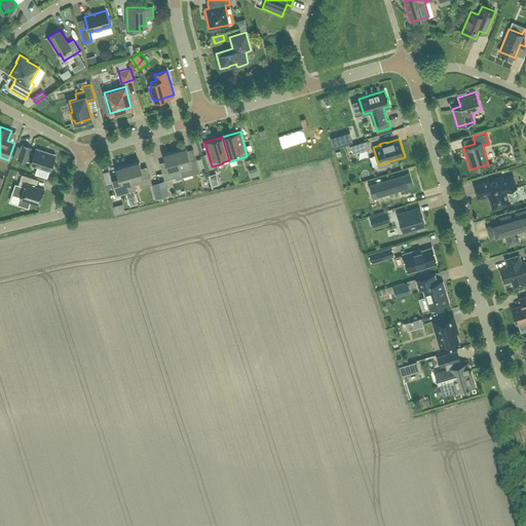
[(365,141),(350,145),(352,153),(367,149),(365,141)]
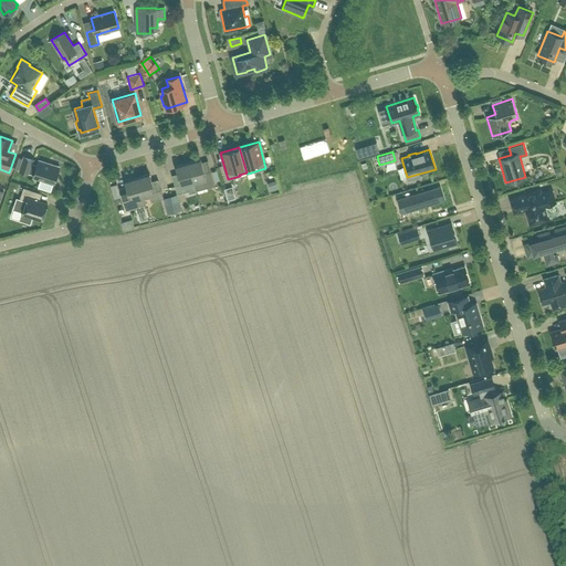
[(33,158),(23,155),(19,170),(29,174),(29,173),(33,175),(33,176),(54,182),(60,166),(39,159),(37,165),(32,163),(33,158)]
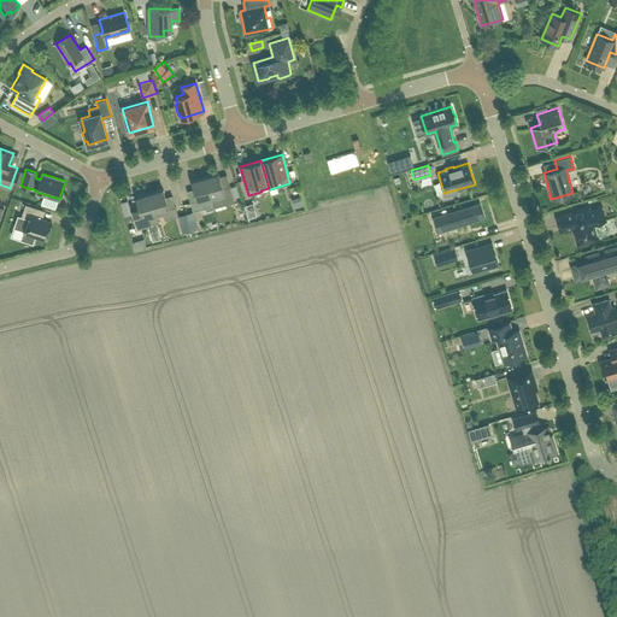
[(205,176),(213,207),(234,201),(230,186),(223,188),(218,172),(205,176)]
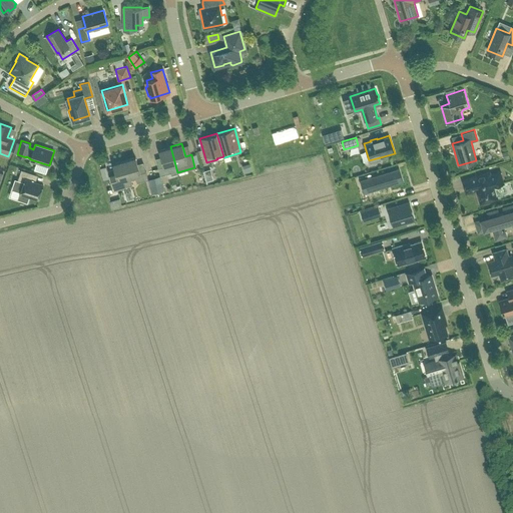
[(178,173),(177,172),(170,146),(159,150),(164,166),(158,167),(160,175),(171,172),(172,174),(178,173)]
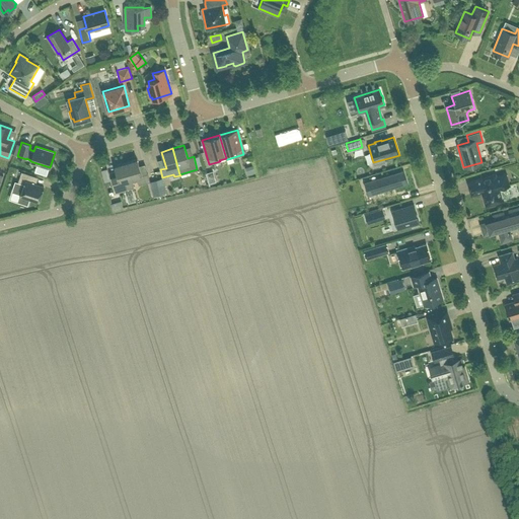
[(137,159),(126,162),(131,179),(137,177),(139,184),(150,181),(148,173),(142,175),(137,159)]
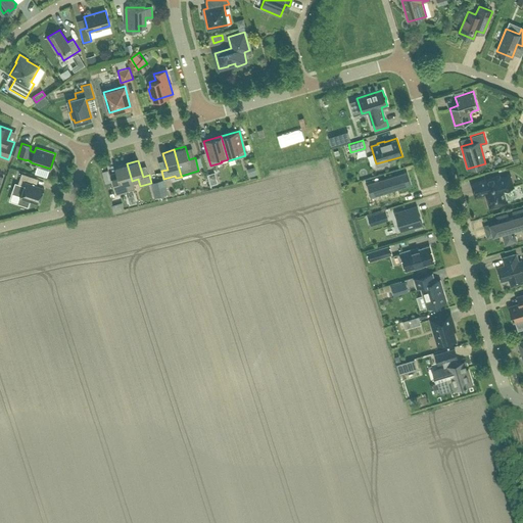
[(126,183),(132,181),(127,163),(115,167),(117,174),(111,176),(116,192),(128,189),(126,183)]
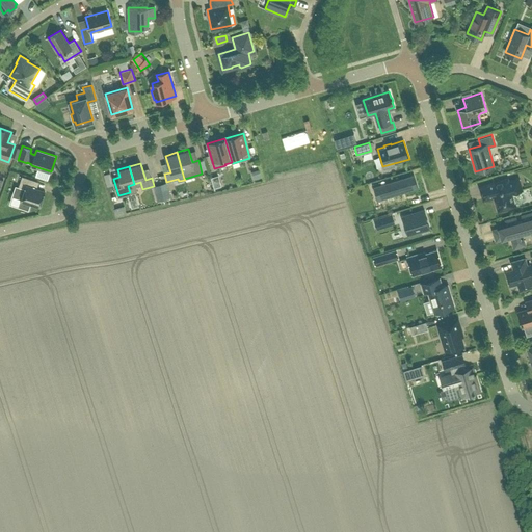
[(414,174),(373,186),(375,193),(377,201),(383,198),(418,188),(414,174)]
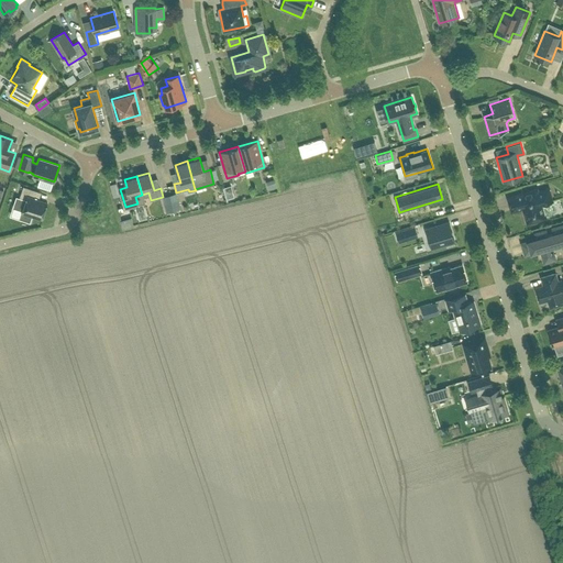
[(37,190),(23,186),(17,207),(23,209),(20,219),(30,221),(32,214),(42,218),(47,202),(35,198),(37,190)]
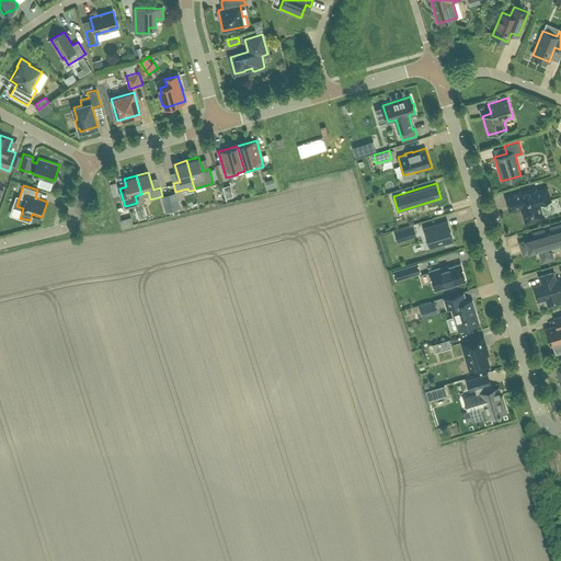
[(231,195),(229,187),(222,189),(225,197),(231,195)]
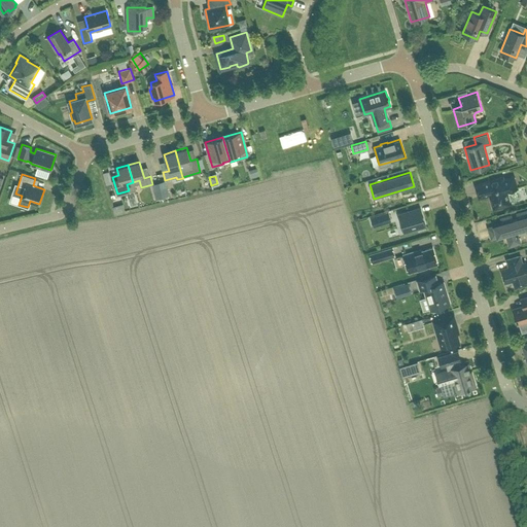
[(517,188),(513,177),(503,180),(502,177),(476,185),(479,197),(490,194),(494,208),(510,203),(510,200),(511,200),(520,197),(518,187),(517,188)]
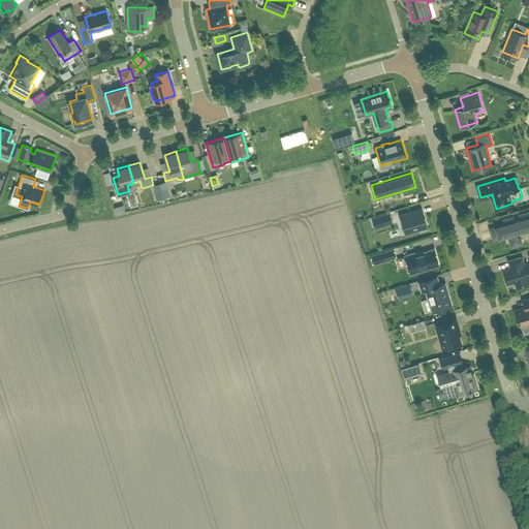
[(159,183),(163,198),(170,196),(166,181),(159,183)]
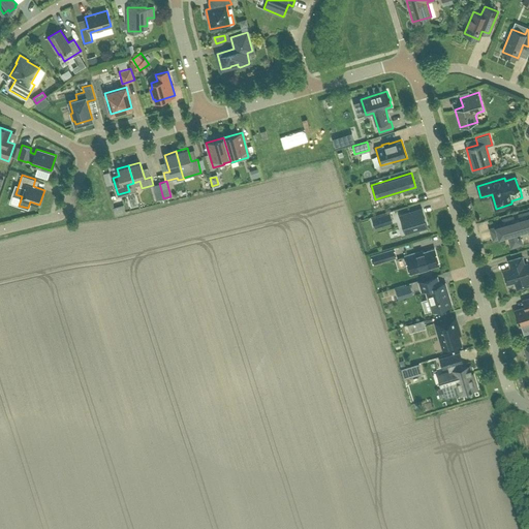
[(159,183),(152,185),(156,200),(163,198),(159,183)]
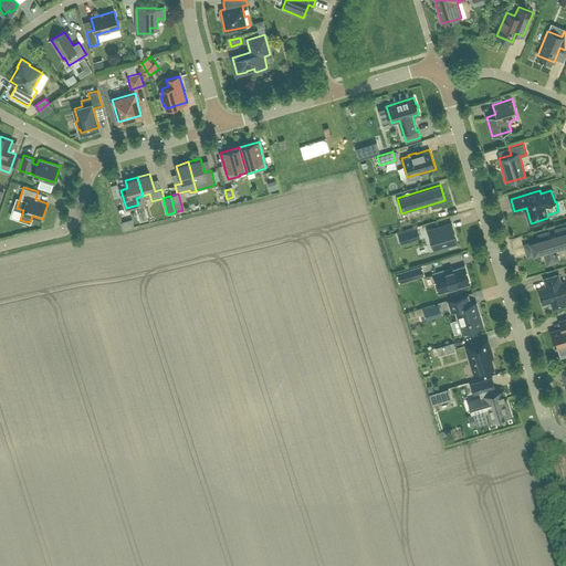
[(430,240),(433,250),(433,251),(458,243),(458,242),(454,234),(451,223),(451,222),(427,230),(428,230),(430,240)]
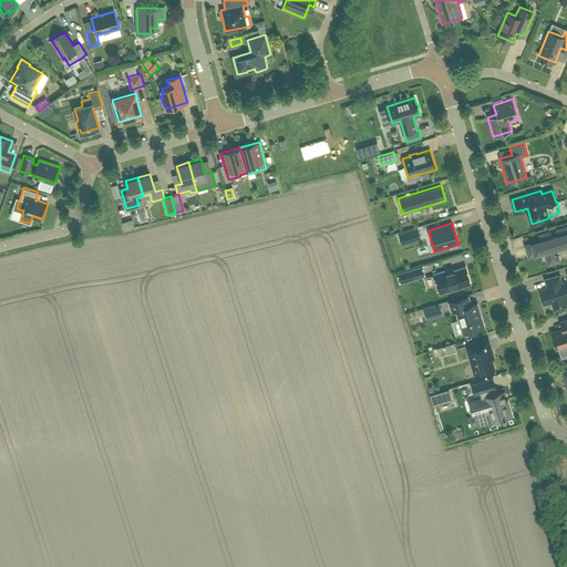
[(566,226),(555,230),(557,236),(552,237),(550,232),(539,235),(540,240),(525,245),(528,256),(544,251),(548,264),(559,260),(555,248),(566,244),(566,226)]
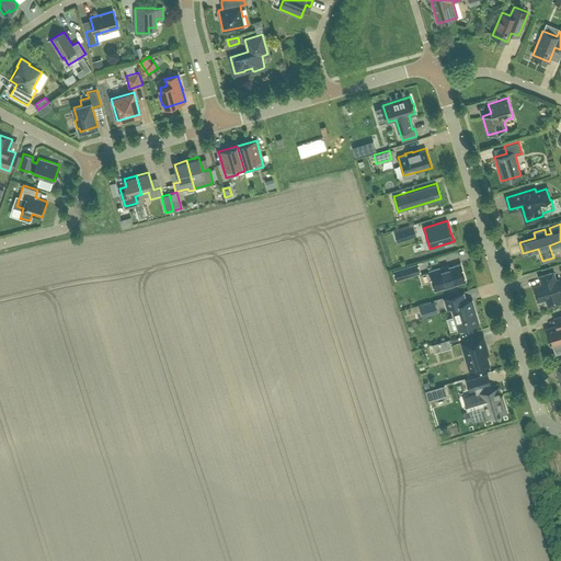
[(399,229),(401,238),(419,232),(415,225),(399,229)]
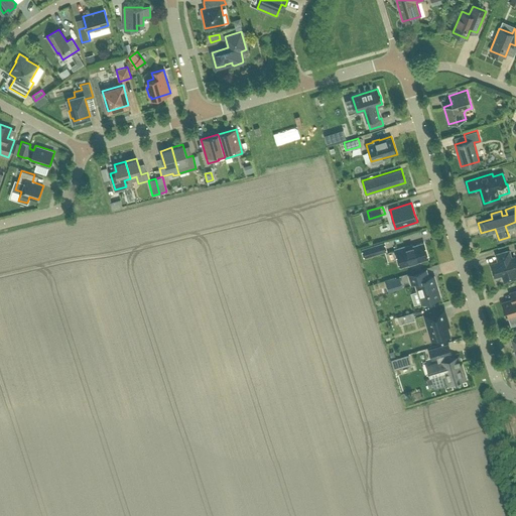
[(374,254),(386,250),(384,243),(372,246),(374,254)]
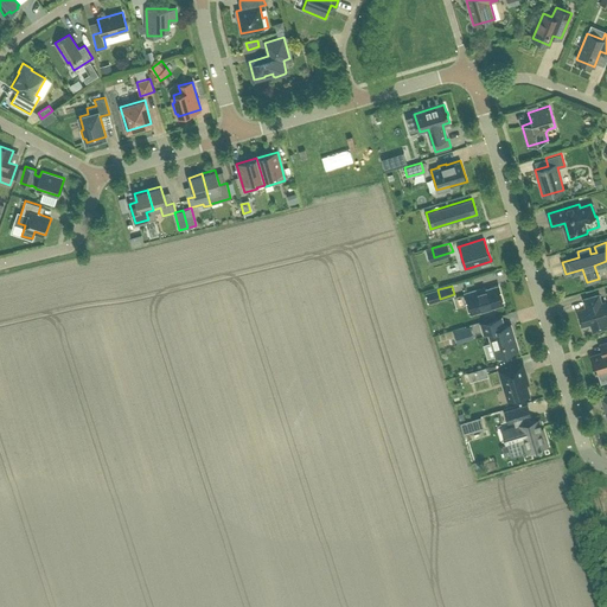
[(477,291),(465,293),(471,313),(504,302),(498,286),(484,289),(484,288),(477,291)]
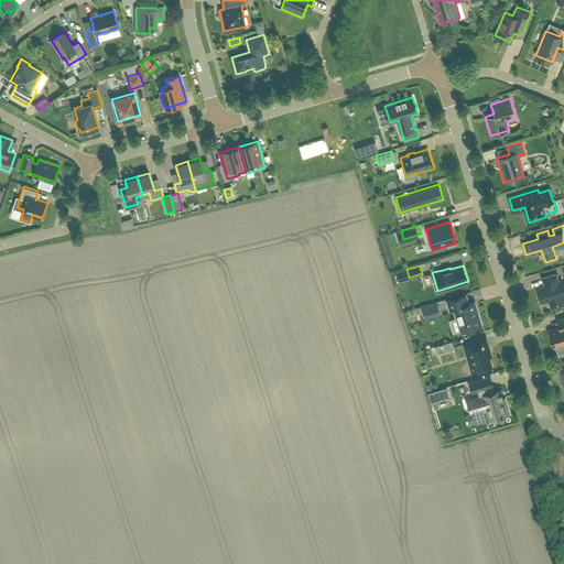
[(559,282),(556,273),(542,278),(544,285),(535,289),(540,302),(549,300),(551,307),(563,303),(563,301),(563,295),(563,294),(563,285),(563,280),(559,282)]
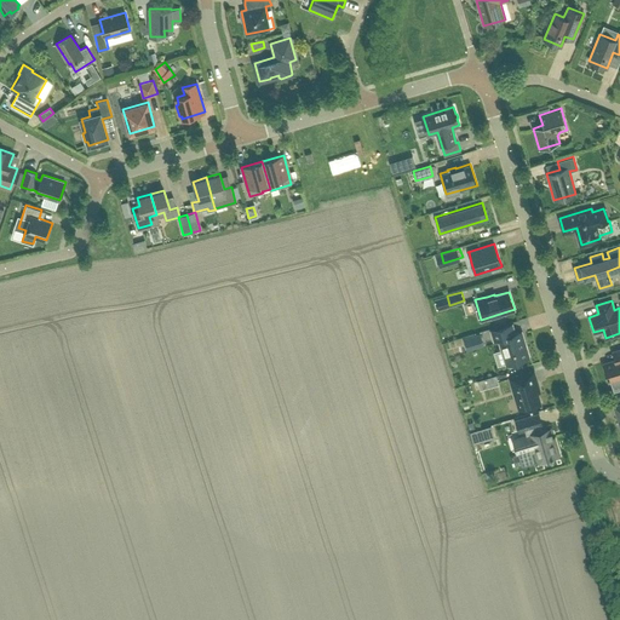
[(506,365),(529,357),(526,345),(523,346),(518,332),(515,333),(511,325),(492,331),(494,340),(499,339),(501,349),(506,365)]
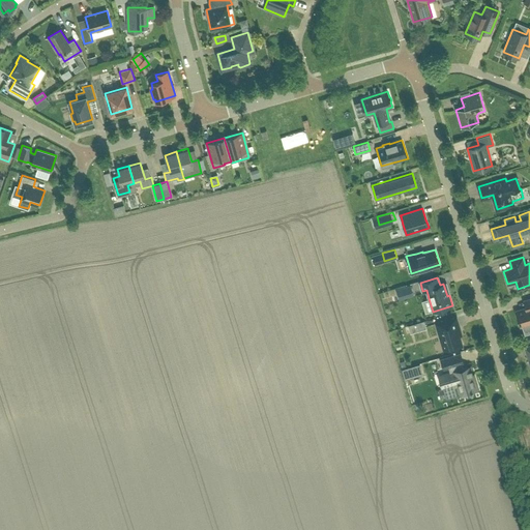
[(529,323),(529,298),(528,299),(529,303),(529,305),(516,311),(521,326),(529,323)]
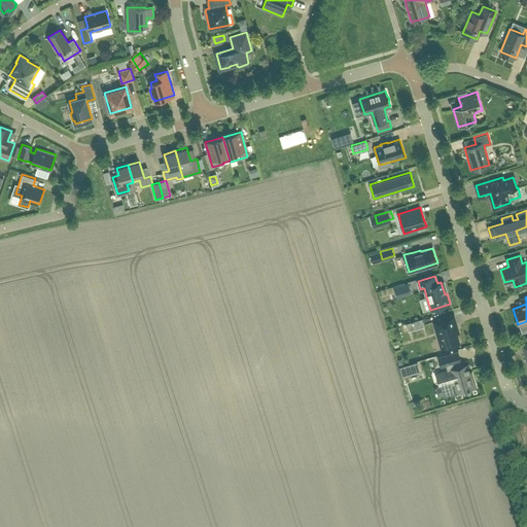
[(458,330),(453,315),(433,321),(442,349),(459,343),(455,331),(458,330)]
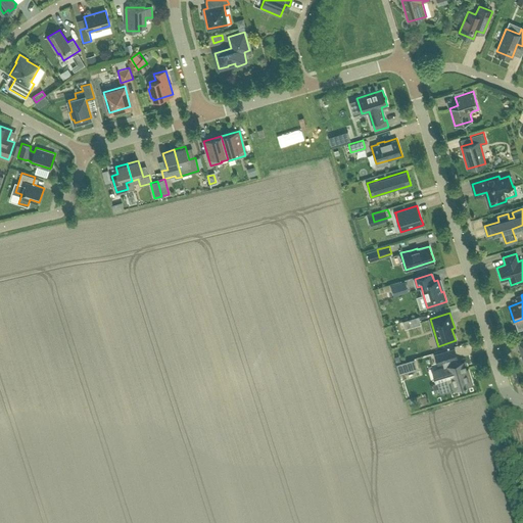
[(418,316),(411,319),(413,326),(421,324),(418,316)]
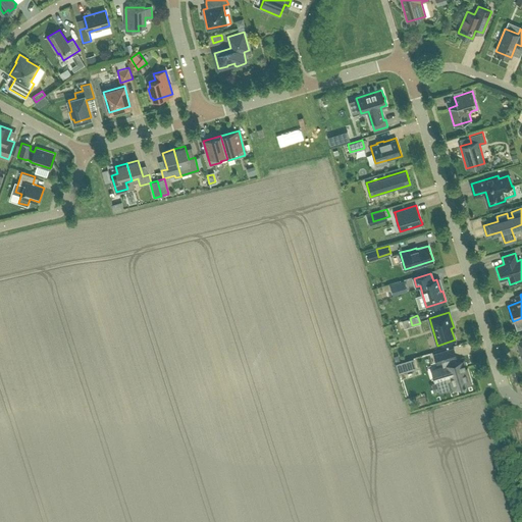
[(465,383),(470,382),(463,361),(457,363),(455,357),(456,357),(454,348),(434,354),(436,363),(441,361),(444,367),(432,370),(435,380),(439,393),(459,386),(459,385),(464,384),(464,386),(466,385),(465,383)]
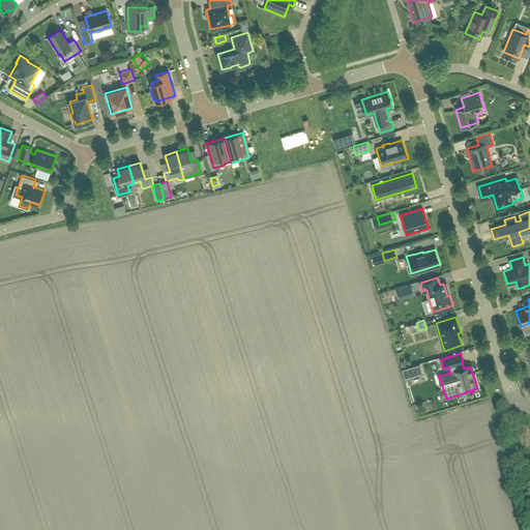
[(419,363),(402,370),(404,379),(422,373),(419,363)]
